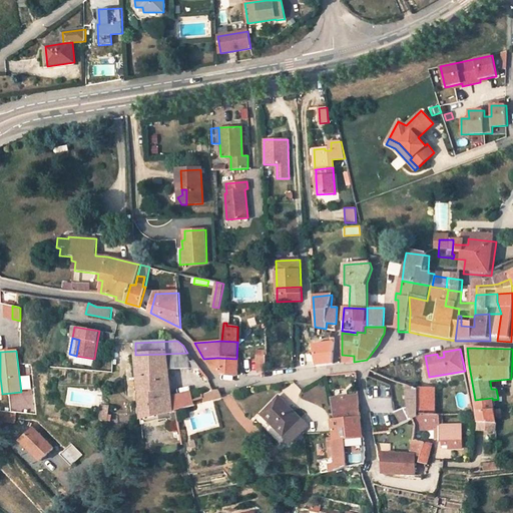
[(168,370),(190,369),(189,359),(187,353),(166,354),(168,370)]
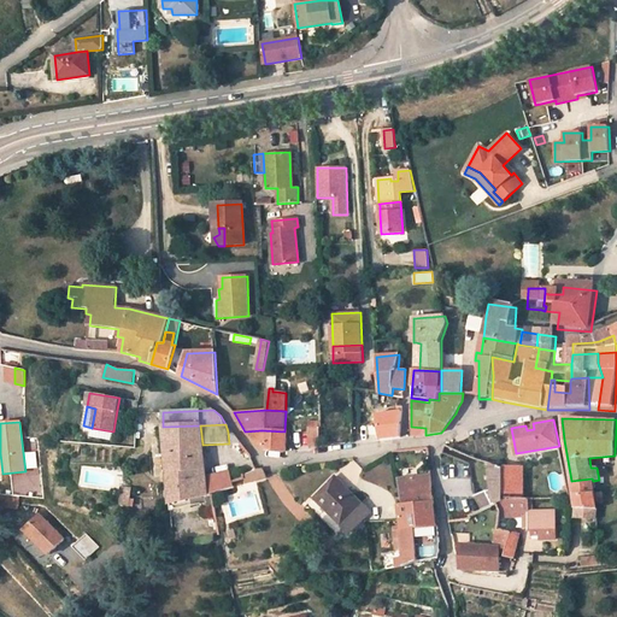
[(203,445),(200,425),(163,427),(165,447),(170,504),(192,499),(209,495),(209,494),(234,487),(229,471),(206,477),(203,445)]
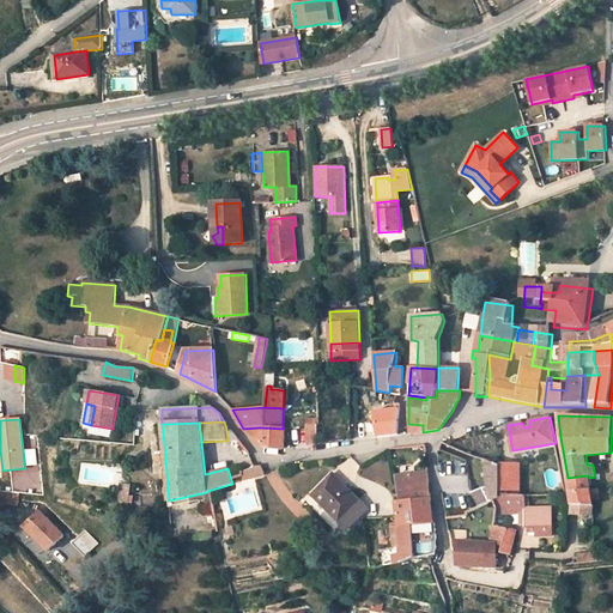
[(113,429),(91,425),(90,434),(111,437),(113,429)]
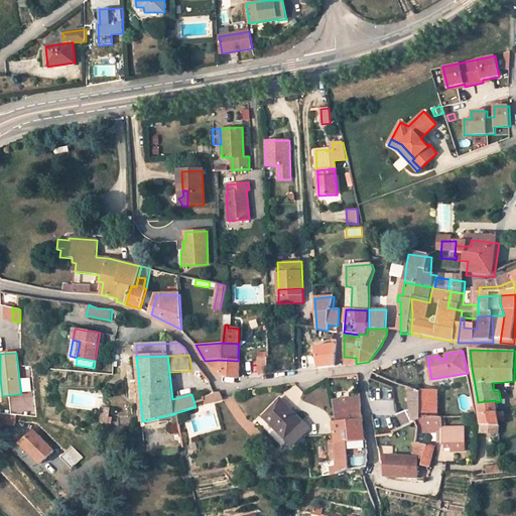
[(240,361),(238,361),(219,360),(205,361),(213,370),(221,374),(221,376),(237,378),(237,377),(240,377),(240,361)]
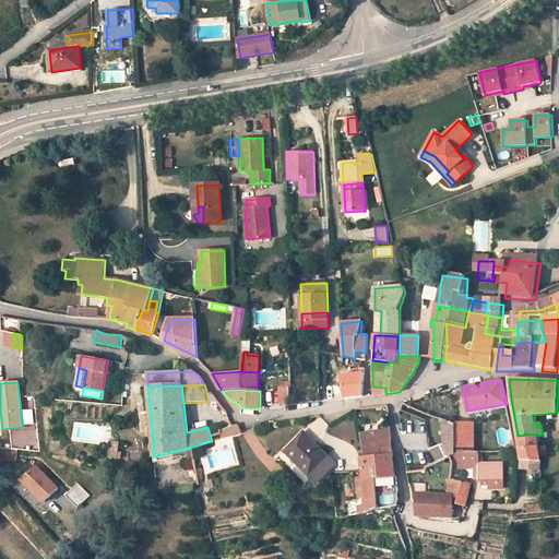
[(206,391),(207,402),(218,401),(213,393),(207,394),(206,391)]
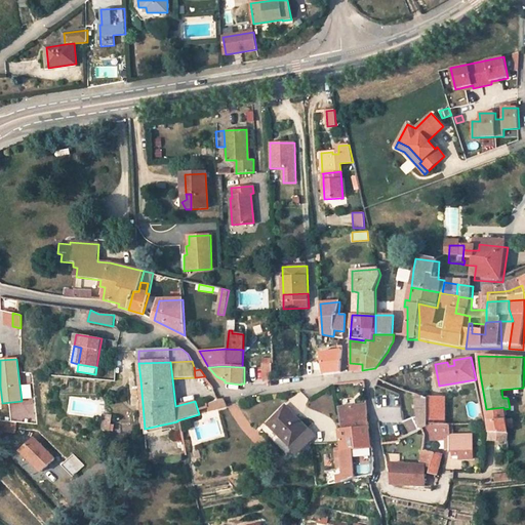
[(377,423),(402,422),(400,394),(375,396),(377,423)]
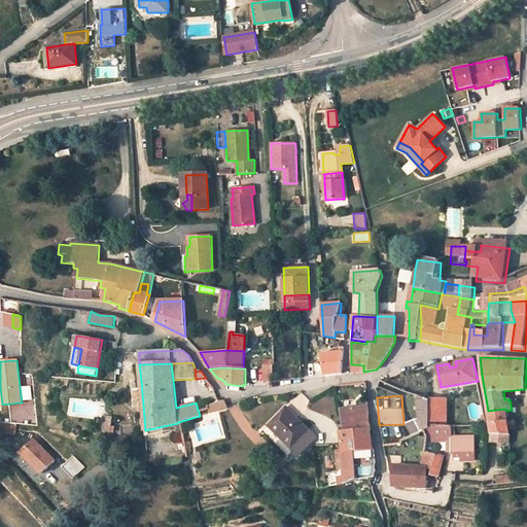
[(421,419),(406,424),(413,435),(425,430),(430,428),(430,426),(430,419),(430,403),(430,399),(419,395),(418,410),(421,419)]
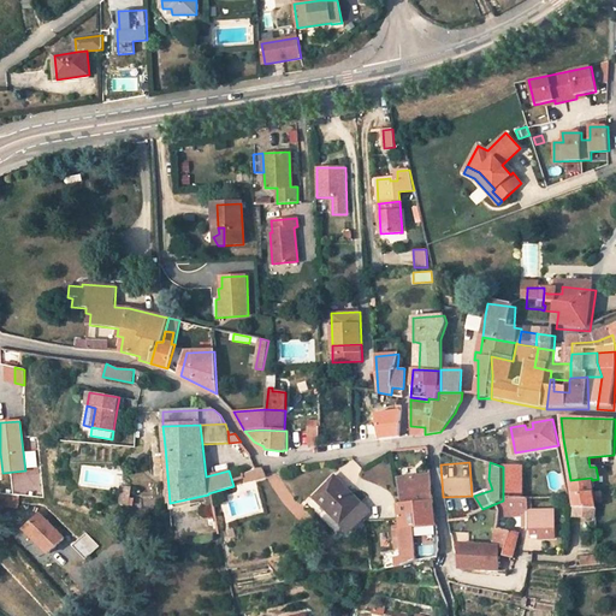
[(266,475),(262,468),(256,469),(258,471),(254,472),(256,478),(266,475)]
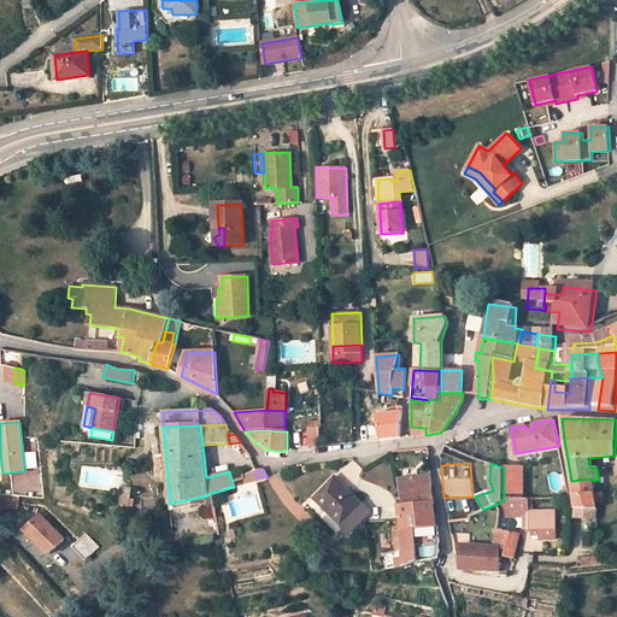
[(257,479),(254,472),(245,475),(246,482),(257,479)]
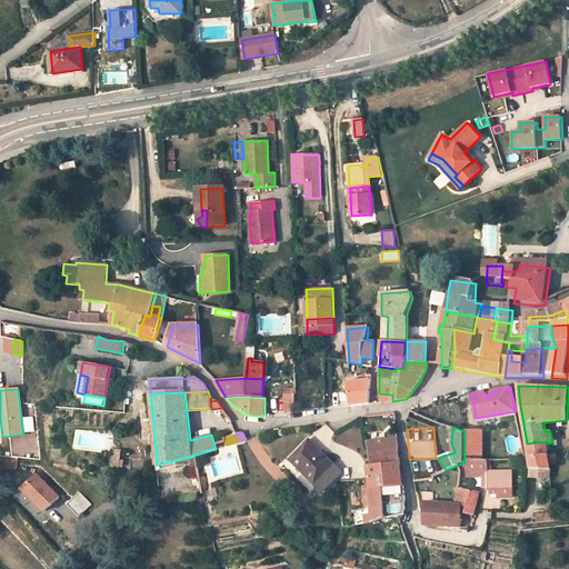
[(465,436),(465,452),(482,452),(482,436),(465,436)]
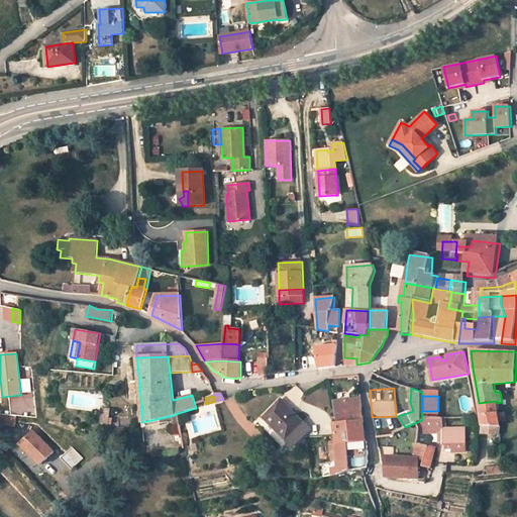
[(292,446),(310,428),(281,399),(263,417),(292,446)]
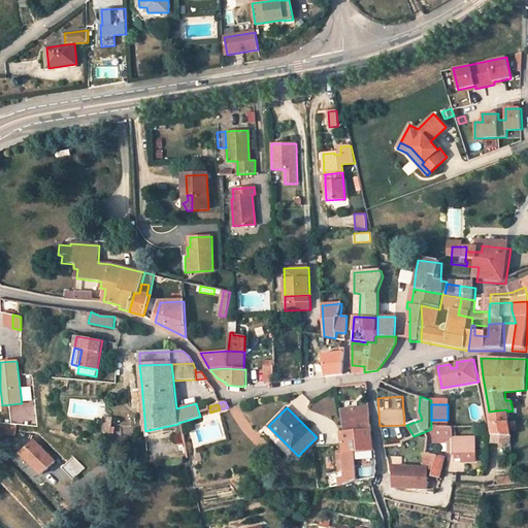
[(370,419),(369,407),(340,410),(344,432),(371,429),(370,419)]
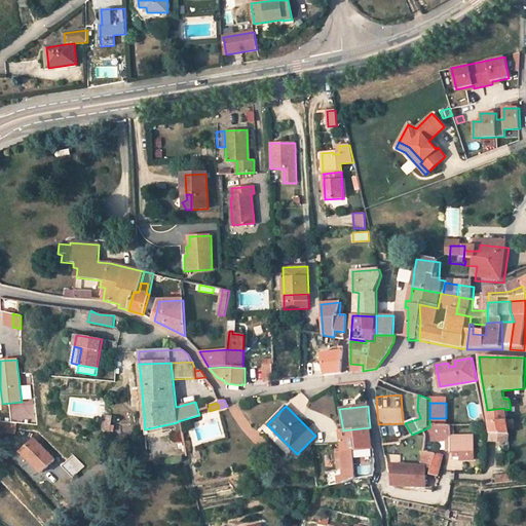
[(508,443),(508,435),(509,434),(505,410),(504,408),(487,410),(490,433),(491,436),(490,441),(508,443)]
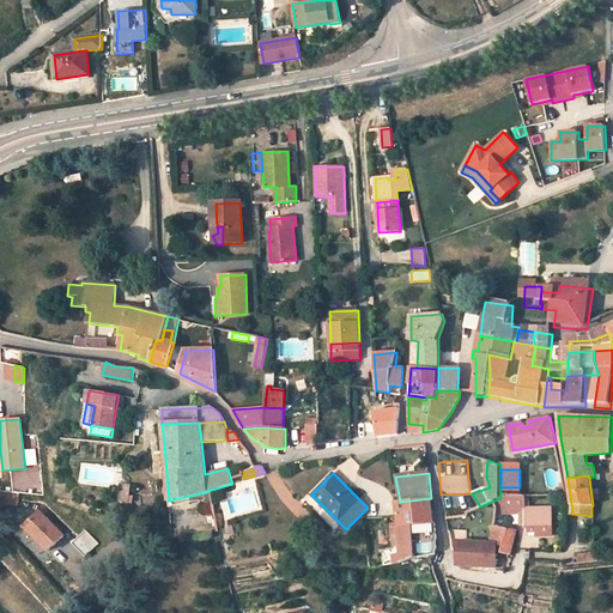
[(229,516),(261,510),(255,479),(244,481),(246,489),(235,490),(237,499),(226,501),(229,516)]
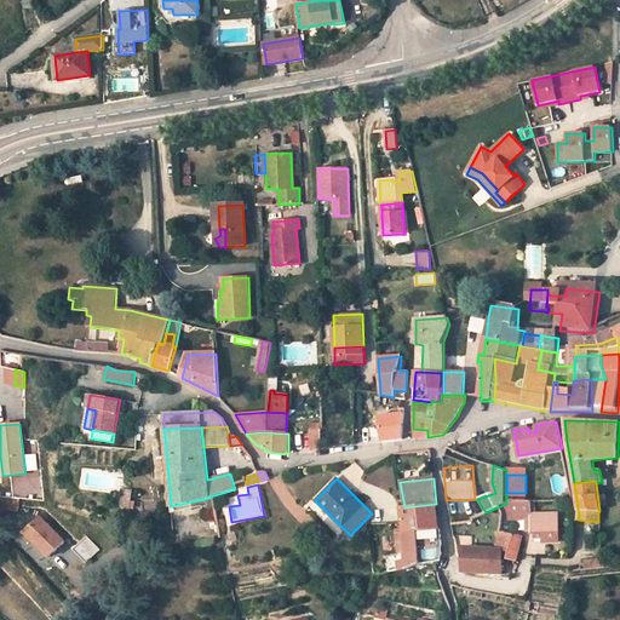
[(18,511),(18,499),(3,497),(4,509),(18,511)]
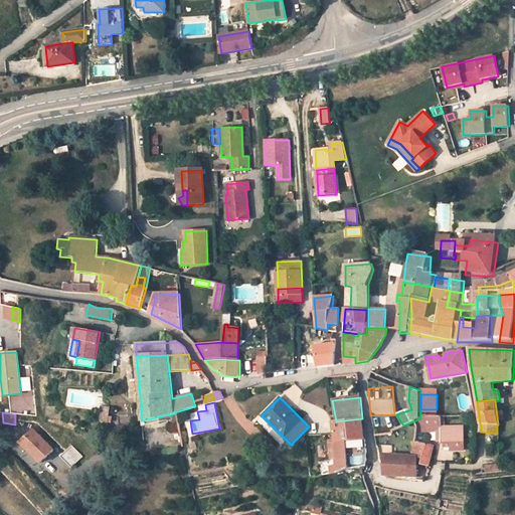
[(109,415),(102,414),(101,420),(108,422),(109,415)]
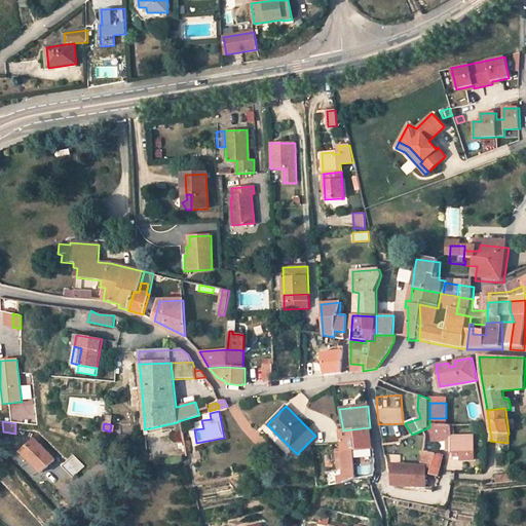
[(163,425),(145,429),(145,436),(164,430),(163,425)]
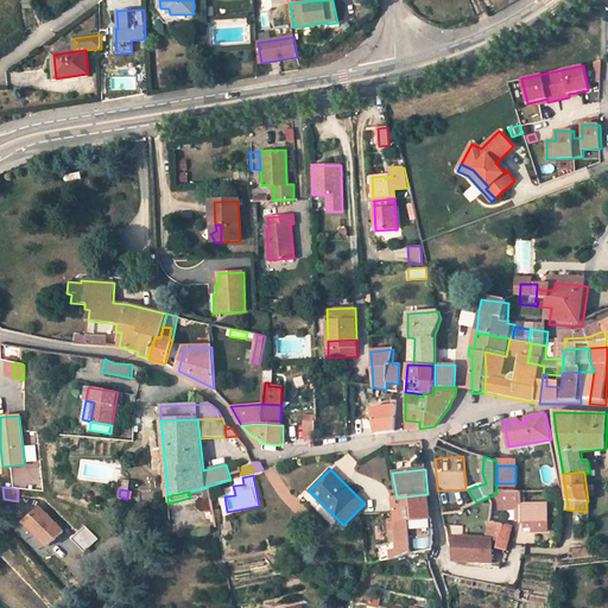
[(548,531),(546,504),(525,504),(525,492),(515,492),(496,492),(496,494),(491,496),(493,505),(493,506),(504,506),(504,510),(517,508),(517,514),(520,514),(520,519),(521,523),(524,523),(525,527),(533,527),(533,532),(548,531)]
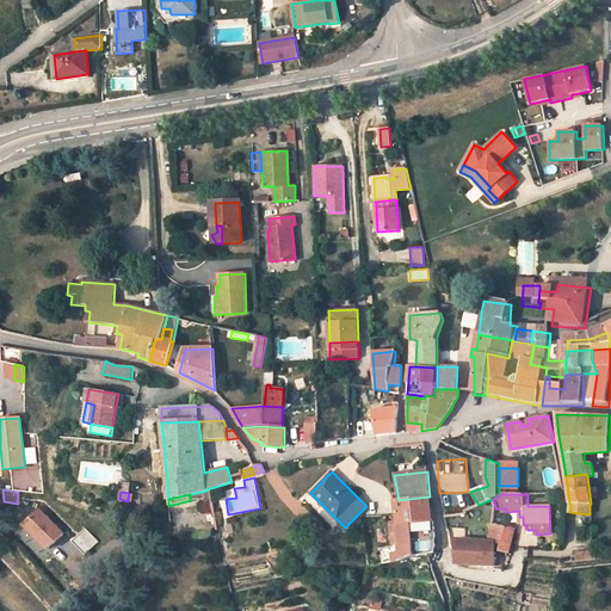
[(397,525),(412,524),(433,522),(432,519),(430,510),(430,497),(399,500),(395,500),(397,520),(397,524),(397,525)]
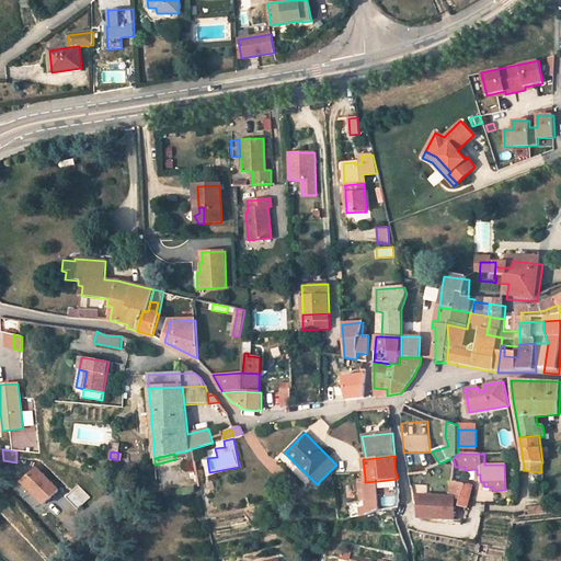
[(36,468),(23,482),(45,504),(58,490),(36,468)]
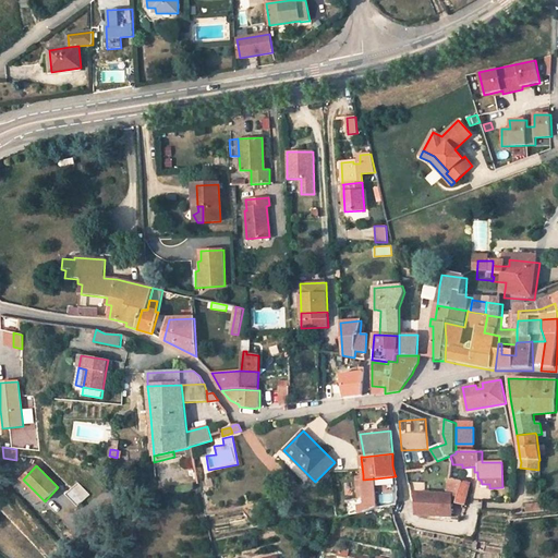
[(397,476),(396,476),(376,478),(378,508),(397,505),(398,497),(398,490),(397,476)]
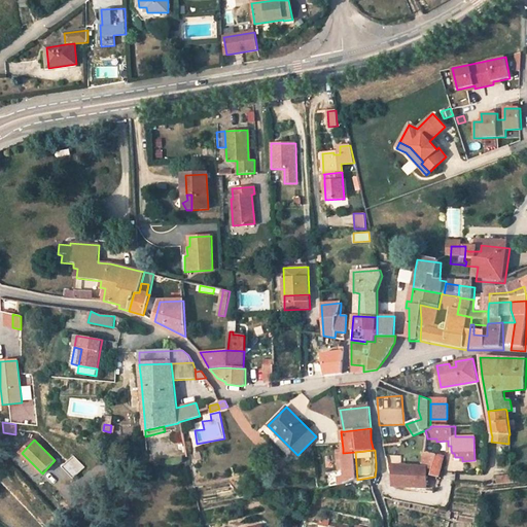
[(421,466),(426,467),(432,468),(435,454),(425,451),(421,466)]
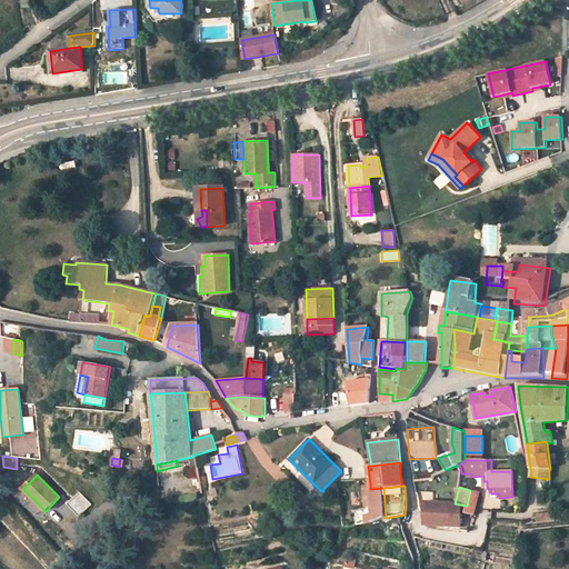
[(373,522),(386,518),(383,488),(370,489),(370,488),(363,489),(365,496),(371,495),(372,506),(372,509),(356,511),(358,526),(373,522)]
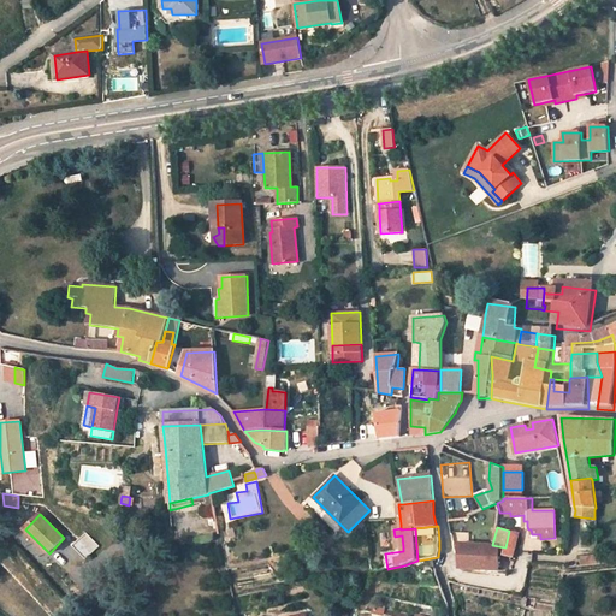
[(519,533),(509,531),(505,548),(503,556),(513,558),(519,533)]
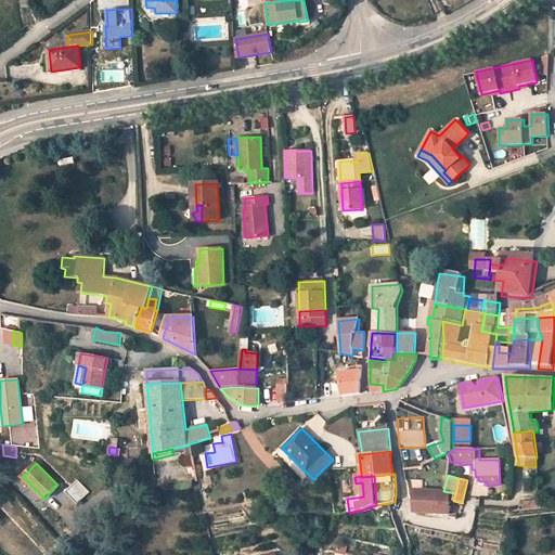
[(77,479),(65,492),(77,504),(90,491),(77,479)]
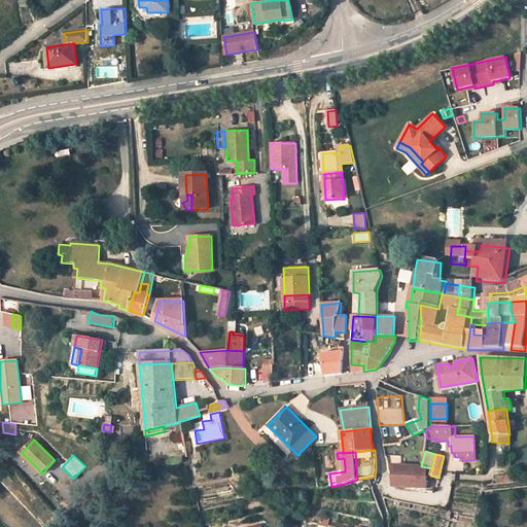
[(393,476),(393,486),(419,487),(419,490),(427,491),(426,467),(421,466),(393,465),(393,476)]
